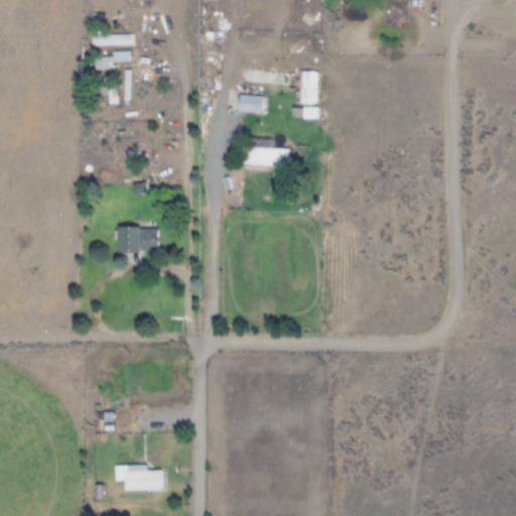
[(134,46),(134,35),(95,35),(95,46),(134,46)]
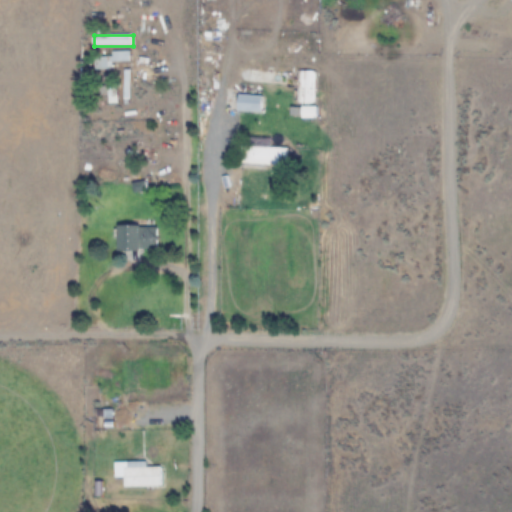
[(97,58),(97,69),(113,69),(113,62),(132,62),(132,51),(113,51),(113,58),(97,58)]
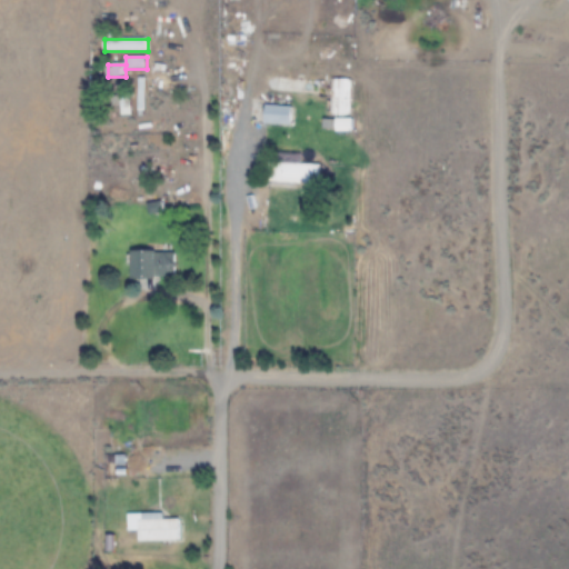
[(352,79),(327,79),(327,116),(352,116),(352,79)]
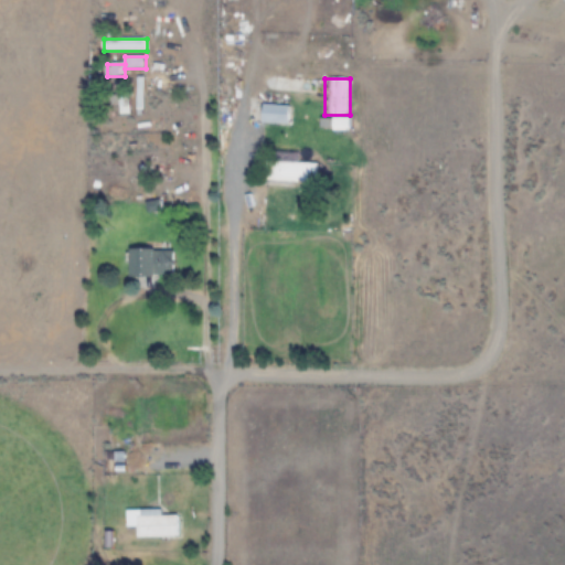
[(289,125),(290,106),(265,104),(263,123),(289,125)]
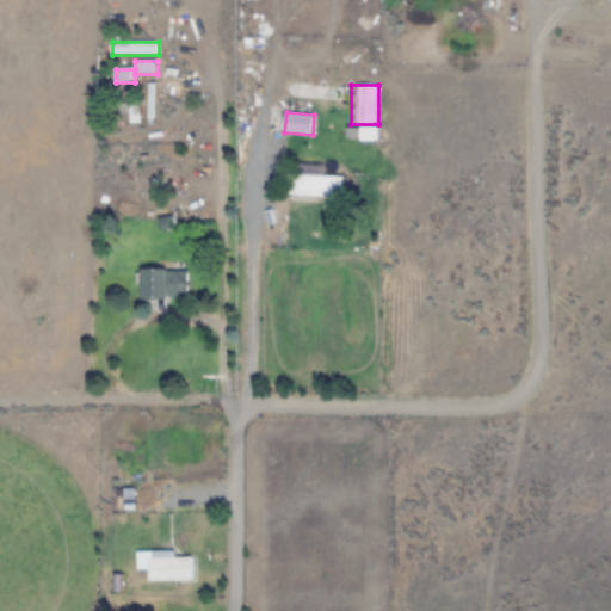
[(289,198),(346,198),(346,177),(325,177),(325,164),(289,164),(289,198)]
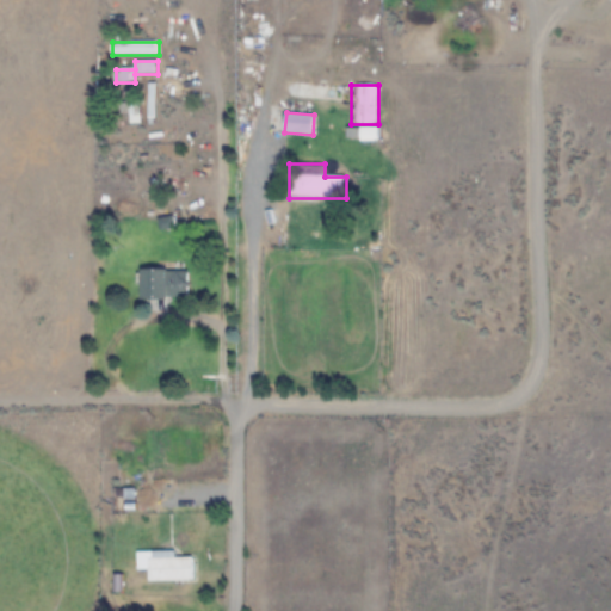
[(142,300),(190,300),(190,271),(142,271),(142,300)]
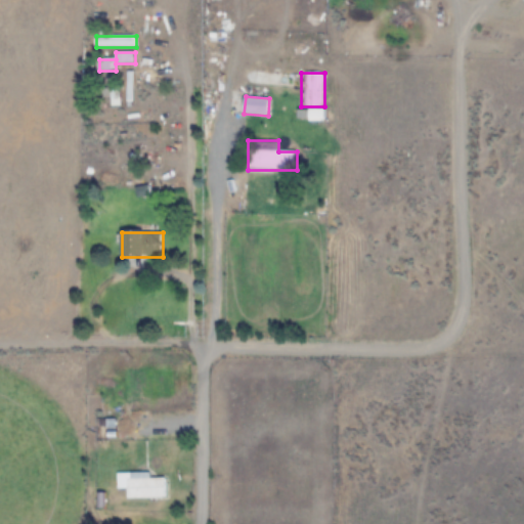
[(155,473),(120,473),(120,486),(129,486),(129,498),(170,498),(170,477),(155,477),(155,473)]
